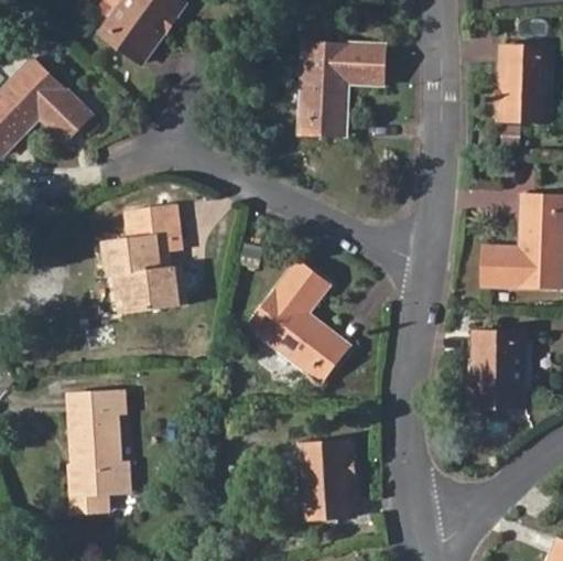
[(121,0),(100,31),(142,61),(186,0),(121,0)]
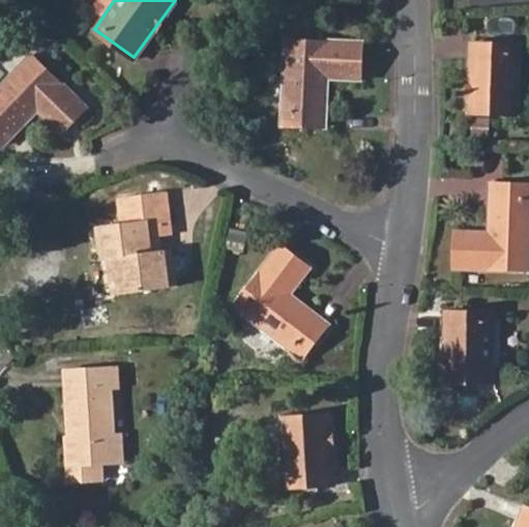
[(286,37),(283,122),(324,124),(326,76),(361,77),(361,38),(286,37)]
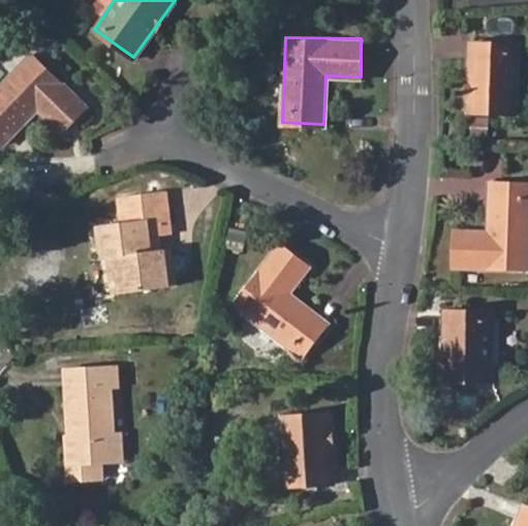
[(466,110),(513,110),(516,42),(468,40),(466,110)]
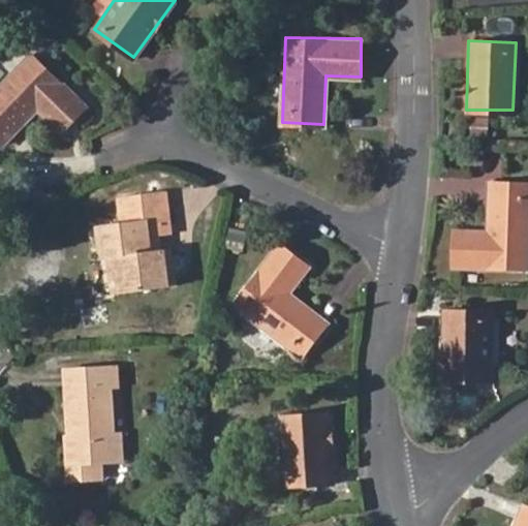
[(0,142),(2,145),(38,109),(63,132),(89,106),(32,51),(0,83),(0,142)]
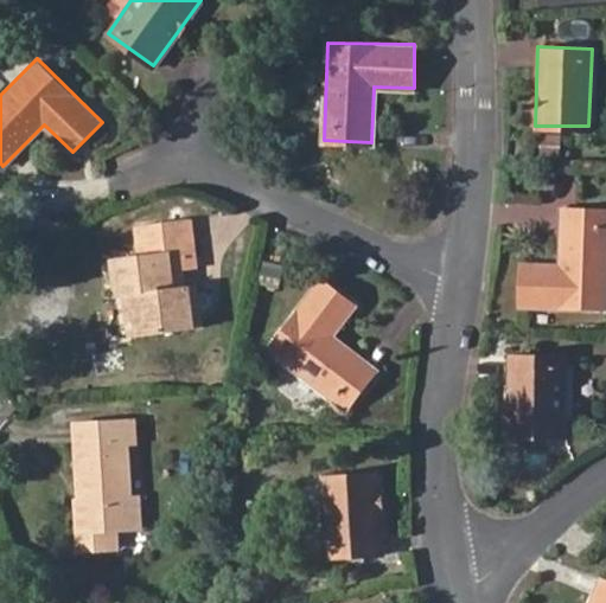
[(605,288),(605,209),(560,209),(557,262),(518,262),(518,302),(605,305),(605,288)]
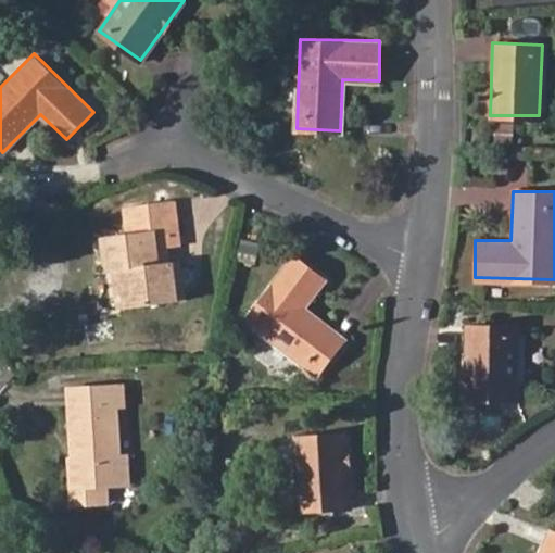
[(111,233),(115,268),(120,306),(184,299),(179,260),(172,261),(169,246),(178,244),(176,225),(173,195),(126,201),(129,230),(111,233)]
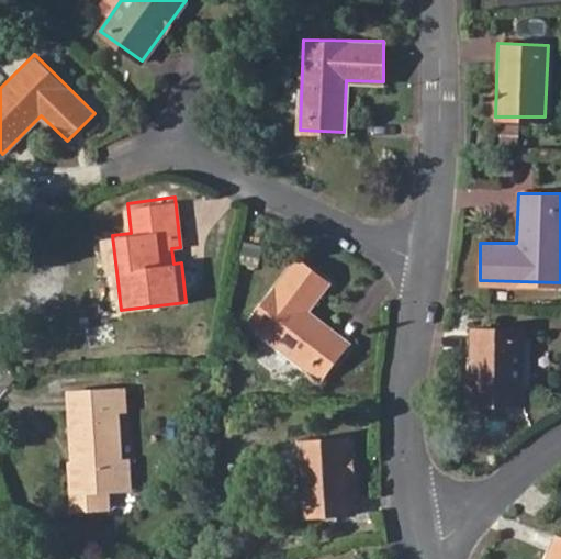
[(103,274),(116,271),(112,235),(100,237),(103,274)]
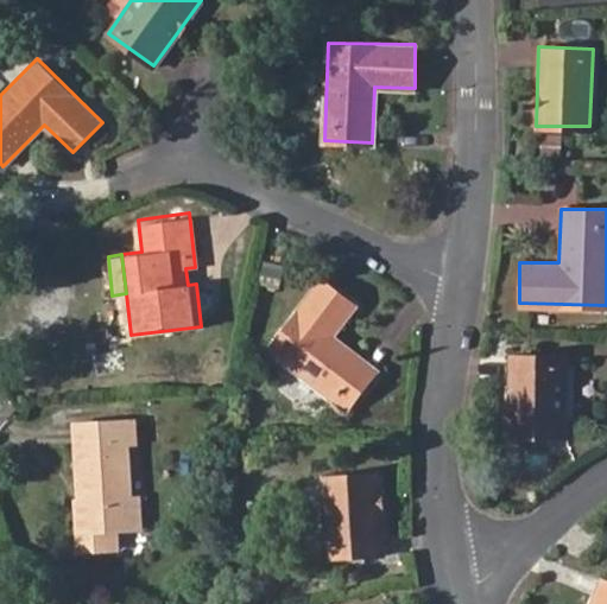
[(279,286),(284,262),(264,259),(259,281),(279,286)]
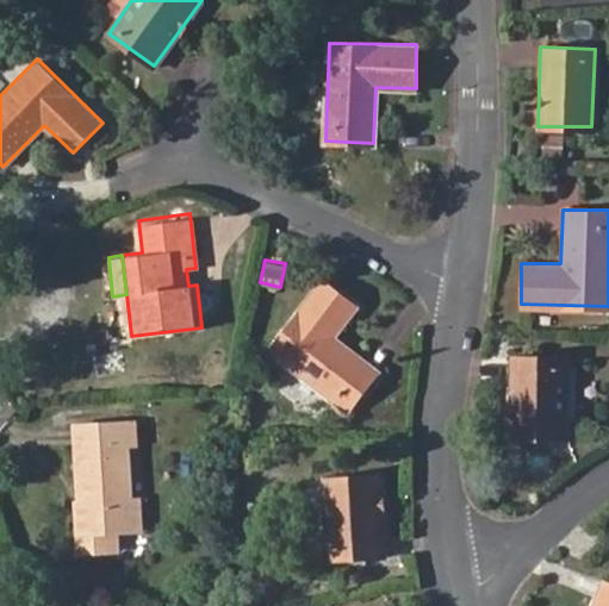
[(378,373),(333,337),(356,307),(322,280),(268,350),(347,411),(378,373)]
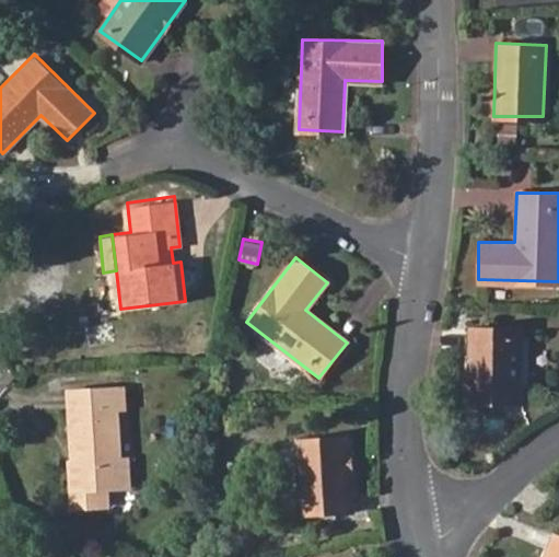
[(467,401),(519,401),(520,328),(468,327),(467,401)]
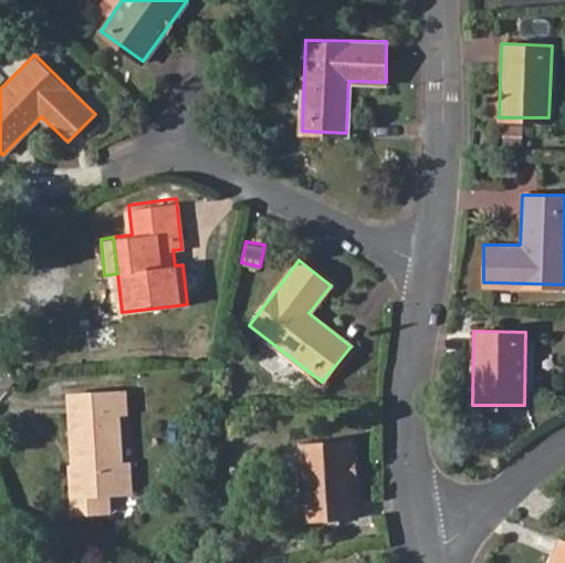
[(124,392),(71,394),(74,461),(72,461),(74,508),(111,507),(111,492),(132,491),(131,460),(121,460),(118,413),(125,413),(124,392)]
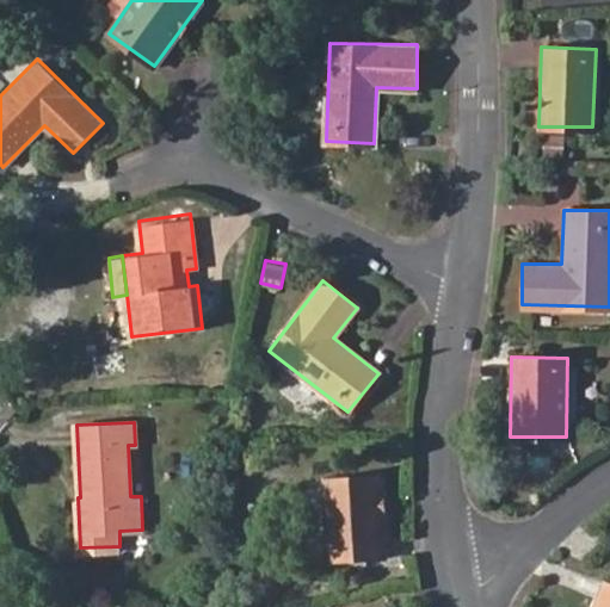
[(384,556),(380,474),(324,477),(328,559),(384,556)]
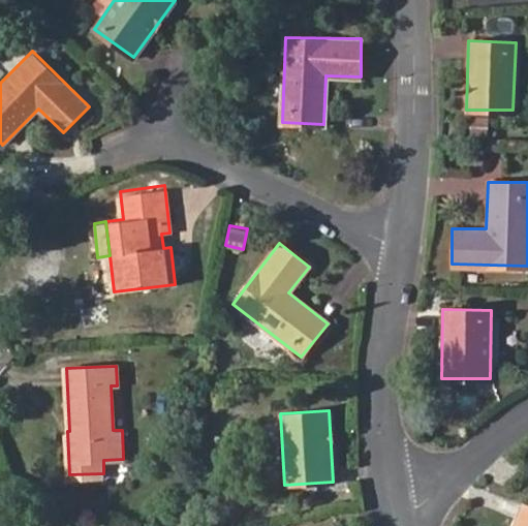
[(527,525),(527,503),(523,502),(513,525),(527,525)]
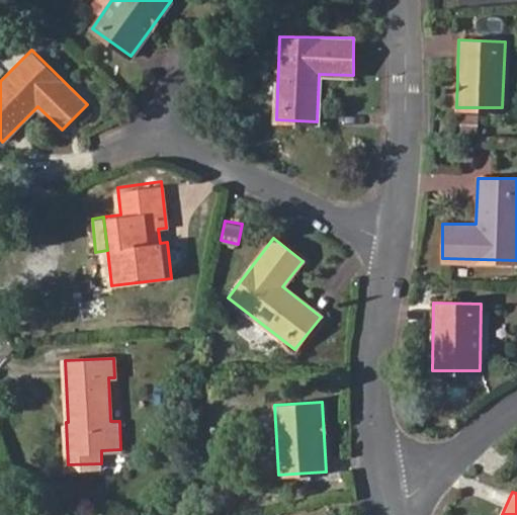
All buildings are outlined.
